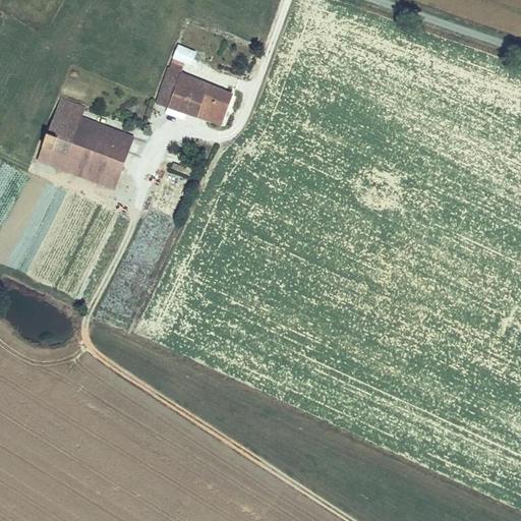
[(185,62),(190,65),(195,52),(179,45),(169,69),(180,74),(185,62)]
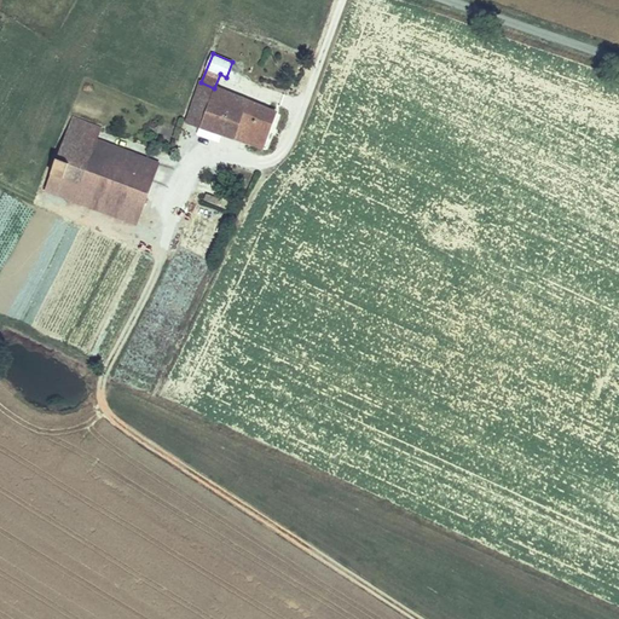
[(262,148),(275,114),(214,88),(201,82),(186,122),(200,127),(223,134),(262,148)]
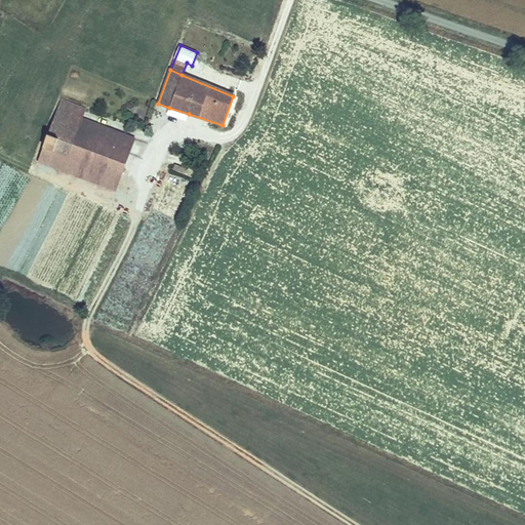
[(43,148),(69,157),(82,119),(86,109),(62,99),(43,148)]
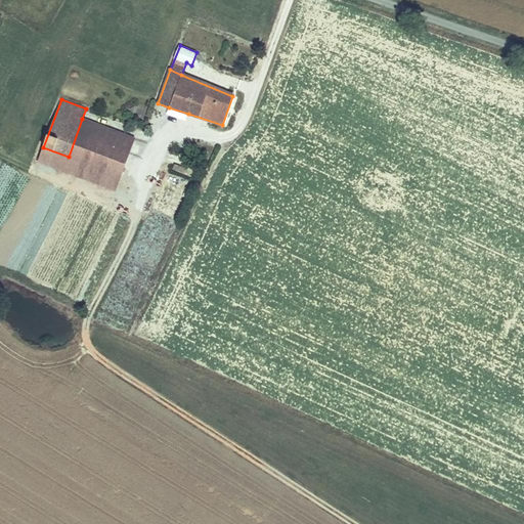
[(186,120),(188,114),(169,107),(167,114),(186,120)]
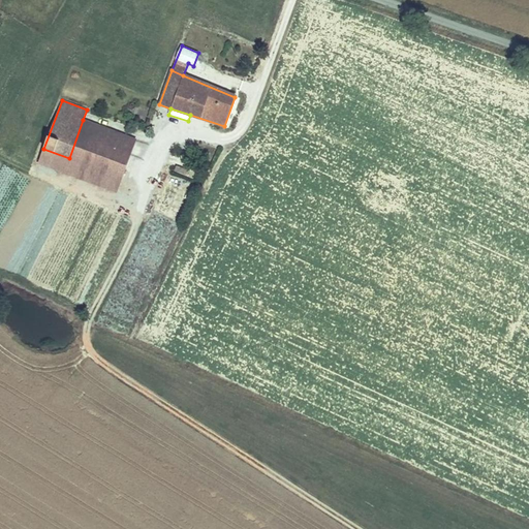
[(38,163),(117,192),(136,139),(83,120),(69,158),(43,149),(38,163)]
